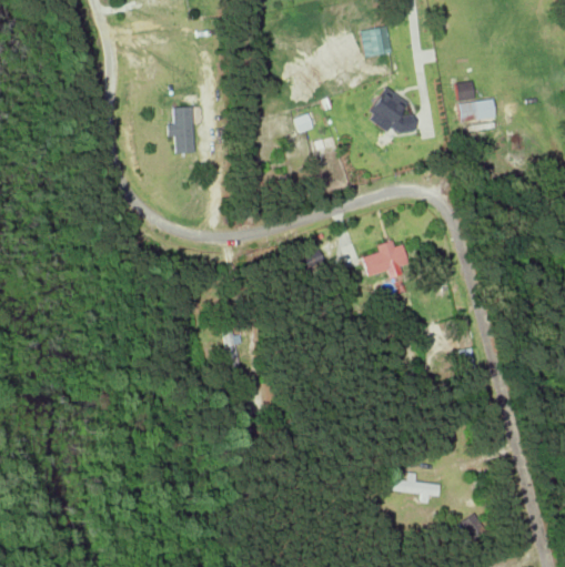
[(361,30),(363,57),(391,53),(387,27),(361,30)]
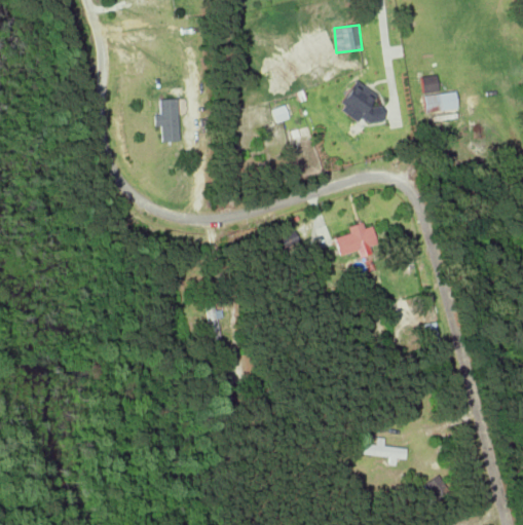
[(439,92),(438,75),(422,77),(423,94),(439,92)]
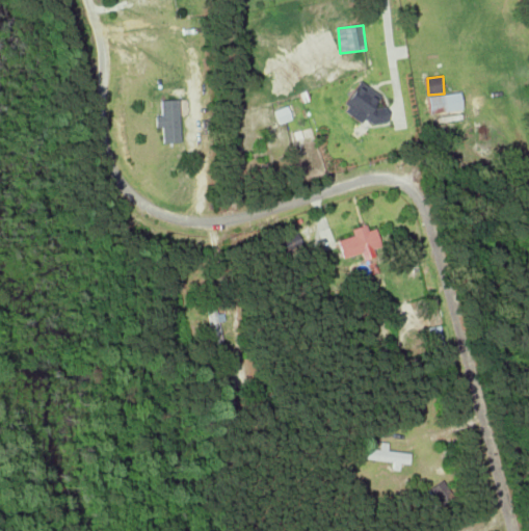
[(381,96),(361,82),(342,110),(363,124),(367,116),(380,125),(389,113),(376,105),(381,96)]
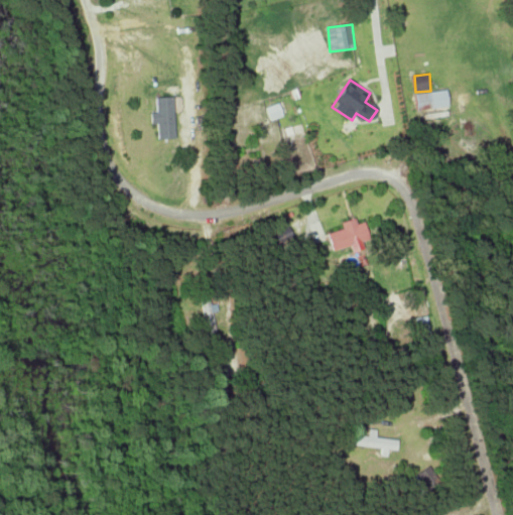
[(415,95),(418,111),(450,106),(447,90),(415,95)]
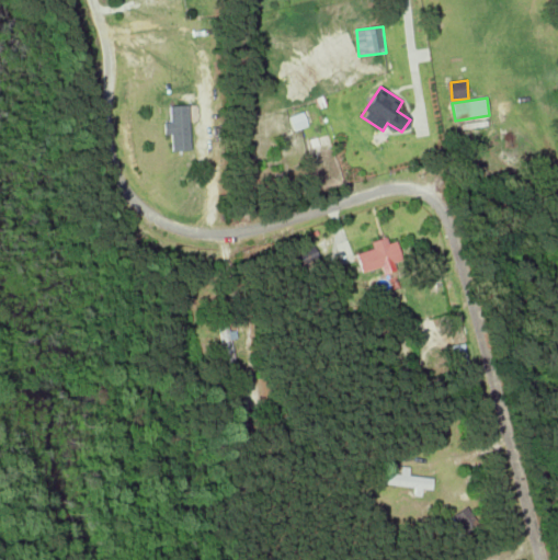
[(191,150),(189,105),(169,106),(170,123),(163,123),(164,135),(171,135),(172,151),(191,150)]
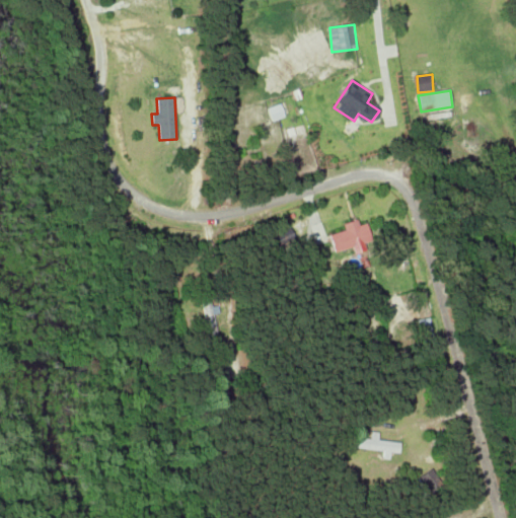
[(269,108),(273,122),(286,117),(281,103),(269,108)]
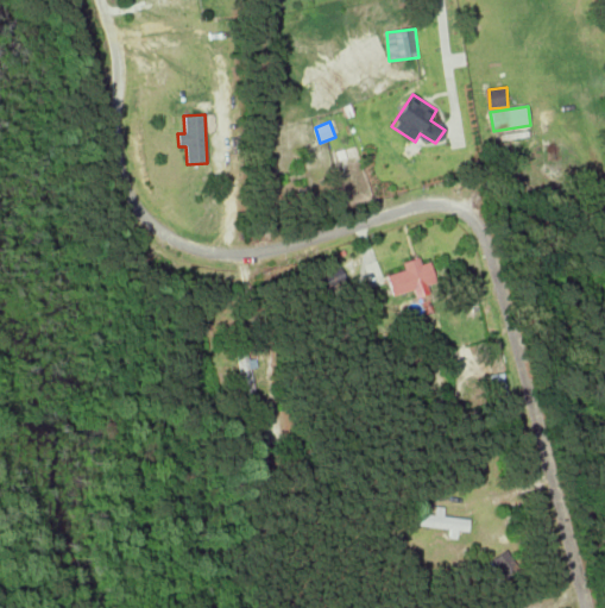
[(432,262),(422,264),(420,258),(404,262),(405,270),(388,275),(392,296),(415,290),(417,298),(432,294),(428,284),(436,282),(432,262)]
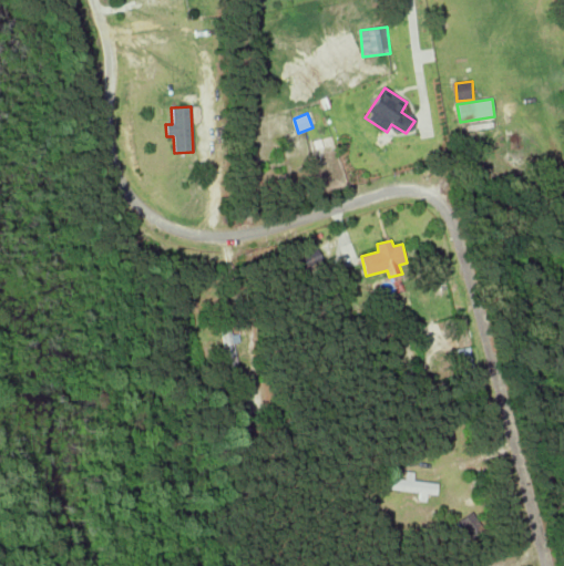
[(325,264),(315,247),(295,258),(305,276),(325,264)]
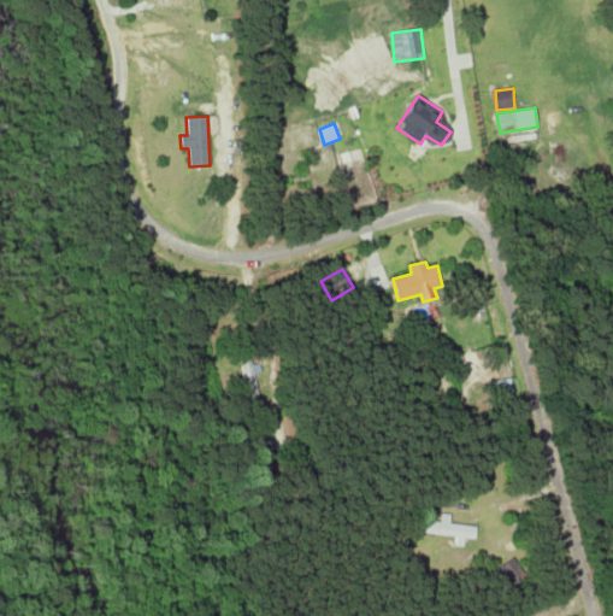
[(261,405),(257,362),(245,363),(248,406),(261,405)]
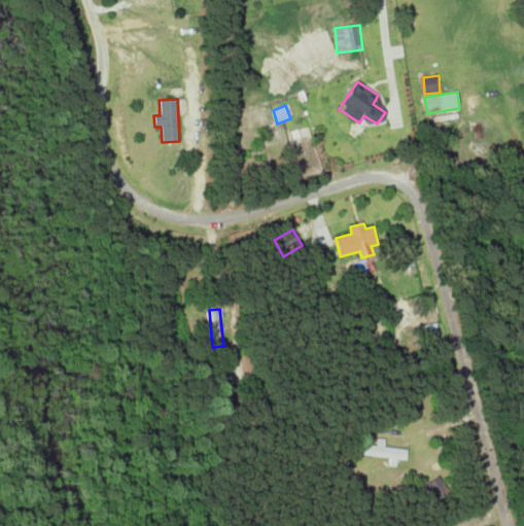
[(441,340),(438,322),(421,326),(425,344),(441,340)]
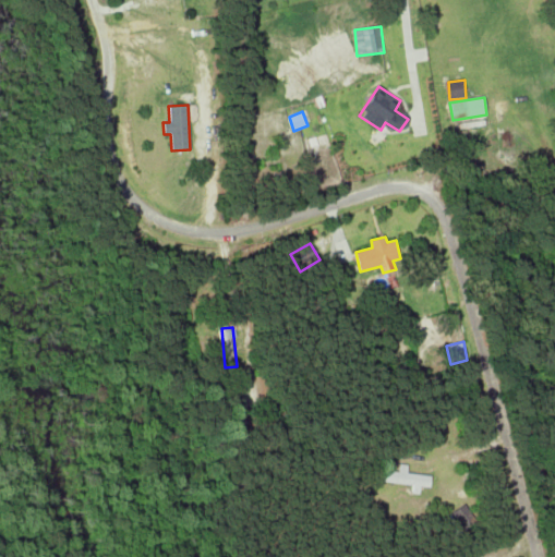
[(414,485),(412,494),(420,495),(421,486),(431,487),(432,476),(408,473),(409,465),(400,464),(399,473),(386,471),(384,482),(414,485)]
